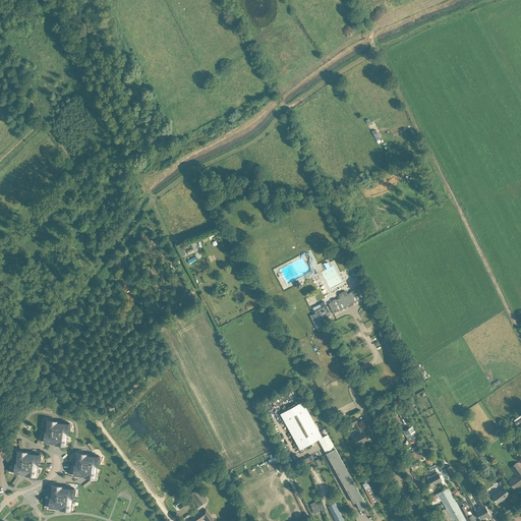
[(378,140),(381,138),(375,129),(371,131),(378,140)]
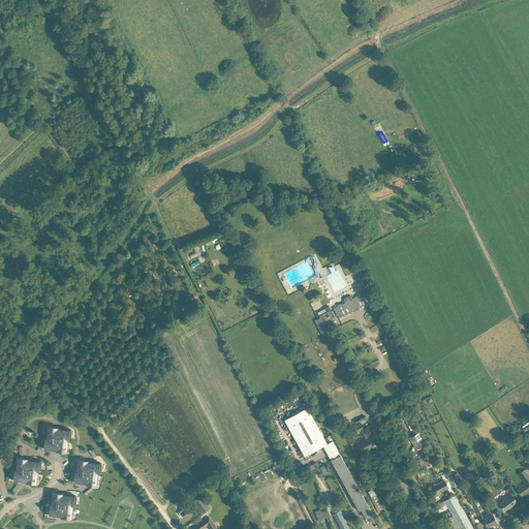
[(352,273),(344,277),(350,293),(360,289),(352,273)]
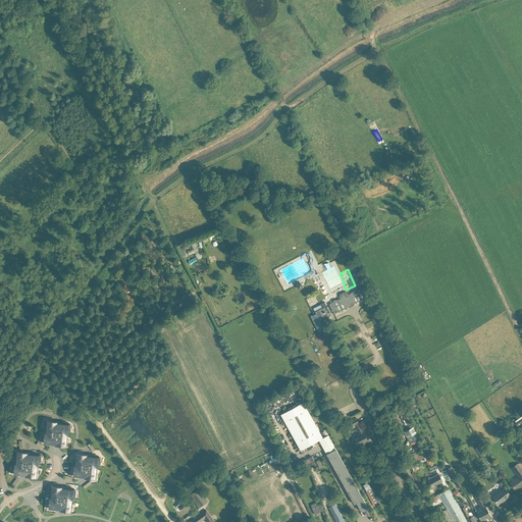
[(361,288),(366,298),(369,296),(364,285),(361,288)]
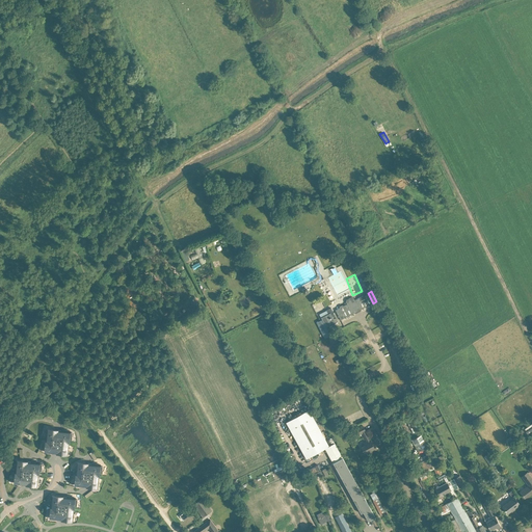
[(354,308),(356,312),(358,311),(356,307),(361,306),(360,304),(366,301),(363,295),(354,300),(353,297),(351,297),(346,299),(346,301),(347,303),(344,306),(347,311),(350,310),(350,311),(354,308)]
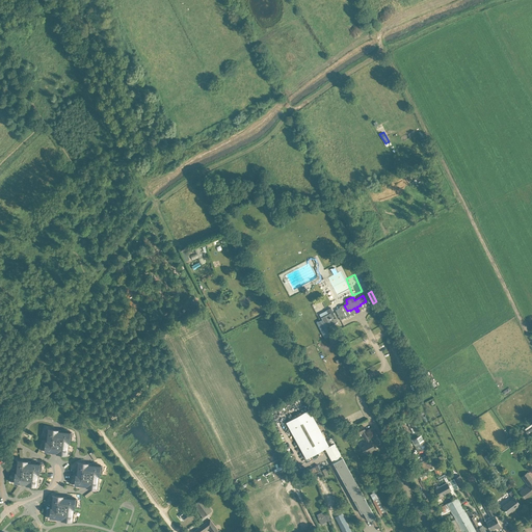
[(338,321),(336,318),(334,319),(333,317),(335,315),(330,308),(326,310),(328,314),(321,317),(326,327),(338,321)]
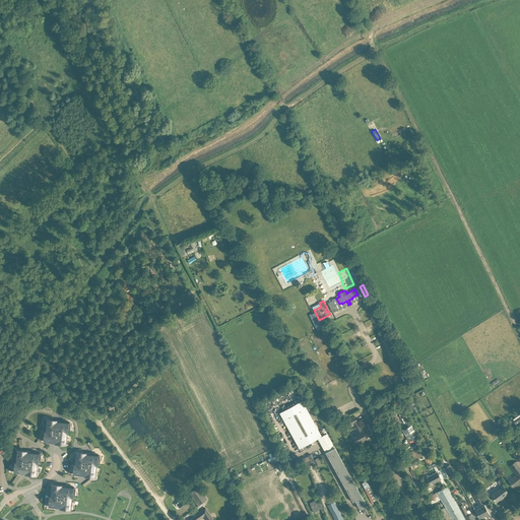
[(328,303),(333,313),(336,311),(332,301),(328,303)]
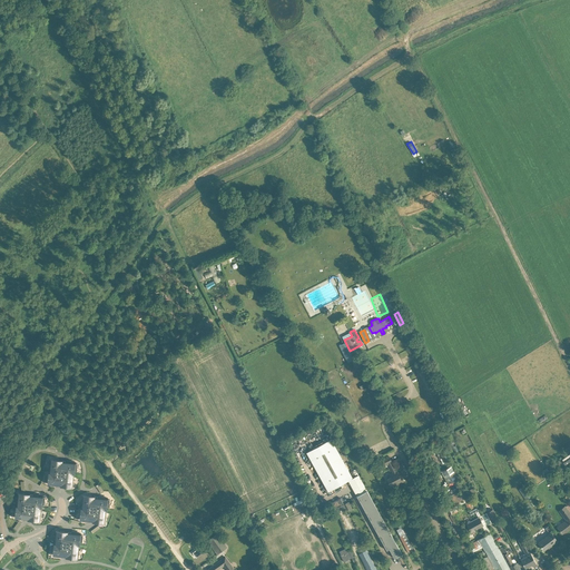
[(305,452),(317,472),(328,492),(353,478),(331,438),(305,452)]
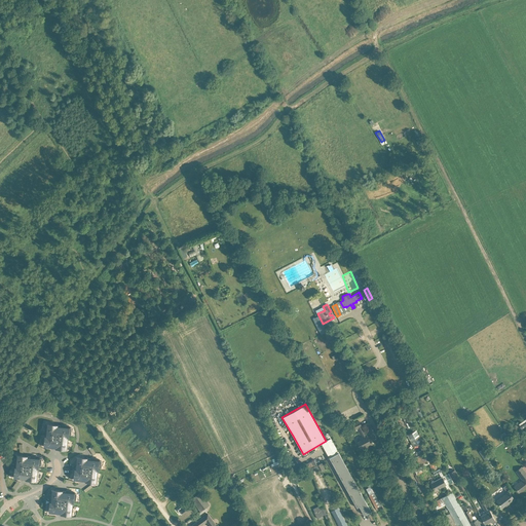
[(354,430),(361,426),(362,426),(359,420),(351,424),(354,430)]
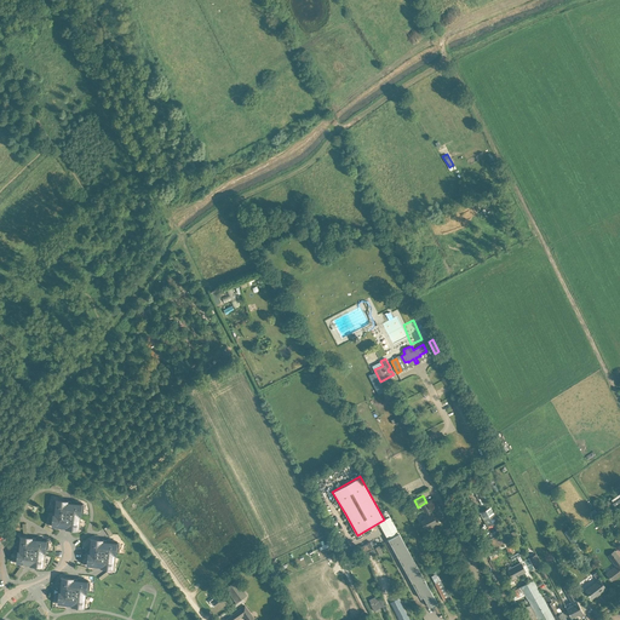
[(55,500),(53,514),(67,515),(68,501),(55,500)]
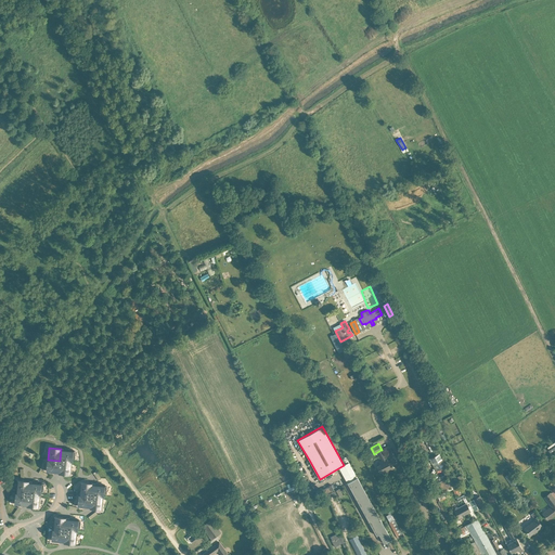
[(61,449),(60,461),(72,462),(72,459),(75,459),(76,451),(73,451),(73,450),(61,449)]
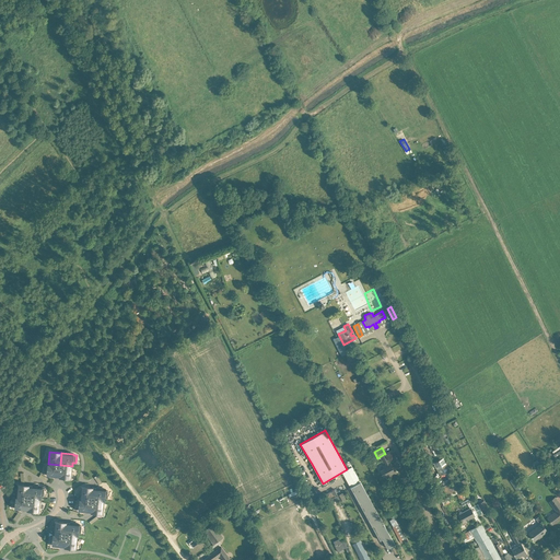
[(549,455),(539,462),(541,464),(543,466),(551,458),(549,455)]
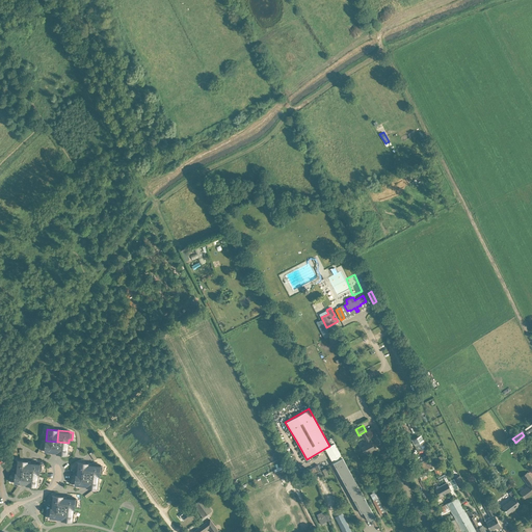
[(428,446),(425,441),(421,433),(411,439),(418,451),(428,446)]
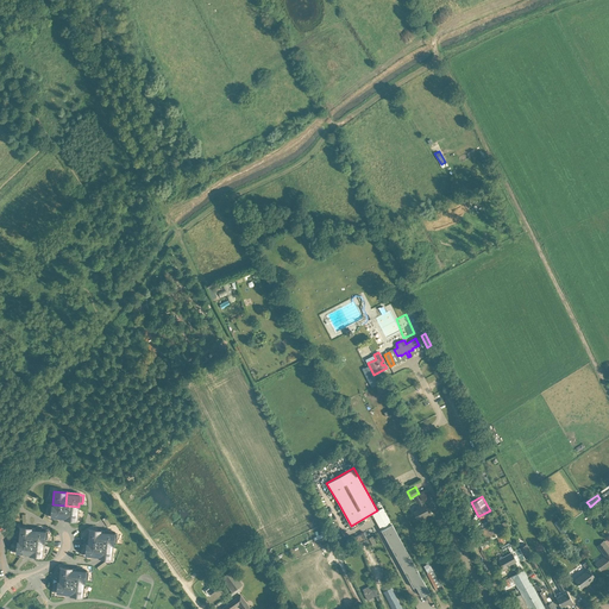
[(590,507),(589,504),(586,502),(581,506),(590,519),(595,515),(590,507)]
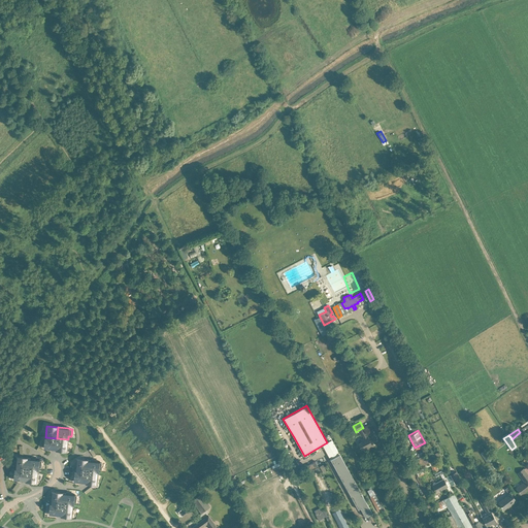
[(368,439),(367,437),(367,436),(360,439),(361,441),(357,443),(359,447),(356,449),(359,454),(374,446),(372,441),(370,442),(368,438),(368,439)]
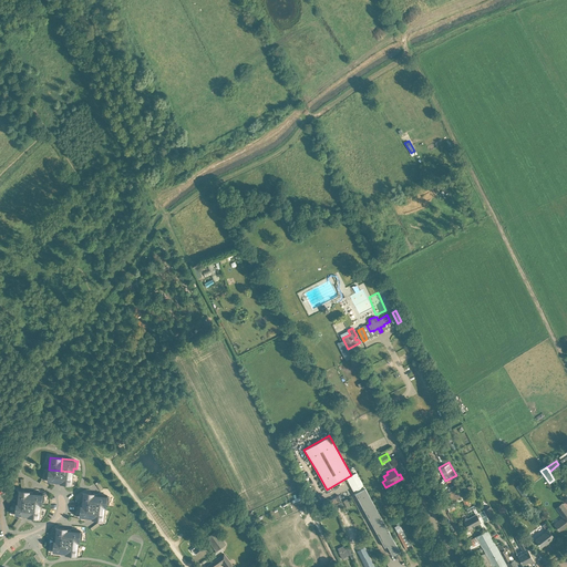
[(49,470),(48,482),(60,483),(61,471),(49,470)]
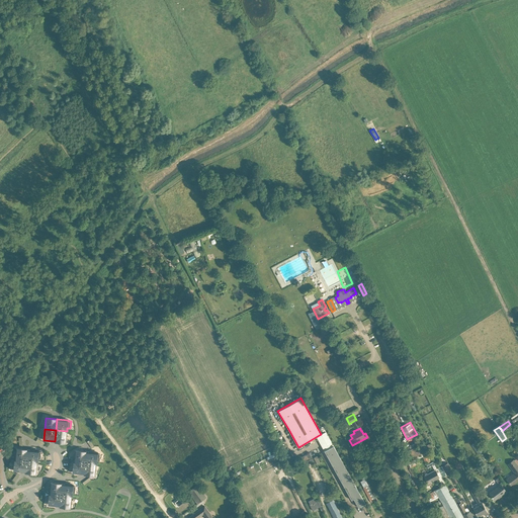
[(56,430),(55,441),(66,442),(67,431),(56,430)]
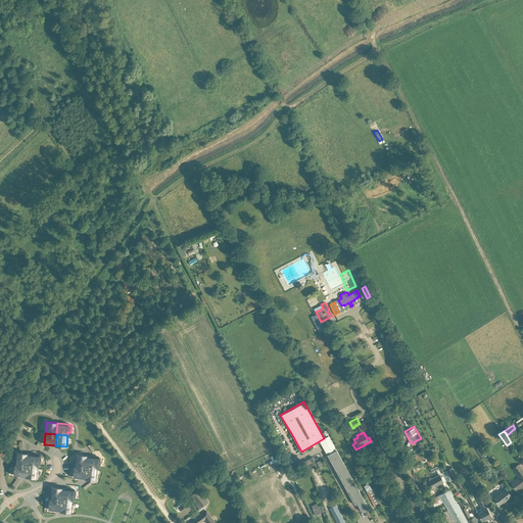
[(421,439),(417,441),(421,449),(425,447),(421,439)]
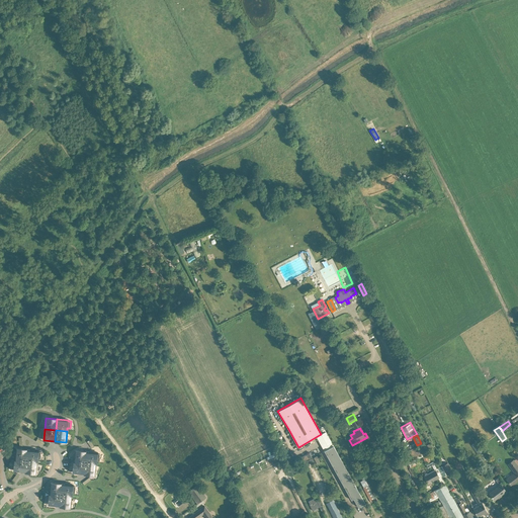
[(478,442),(472,446),(478,454),(483,450),(478,442)]
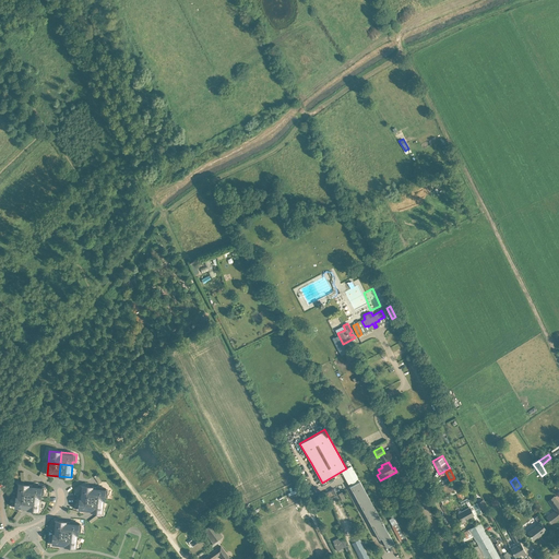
[(351,487),(379,539),(381,538),(387,547),(394,543),(360,482),(351,487)]
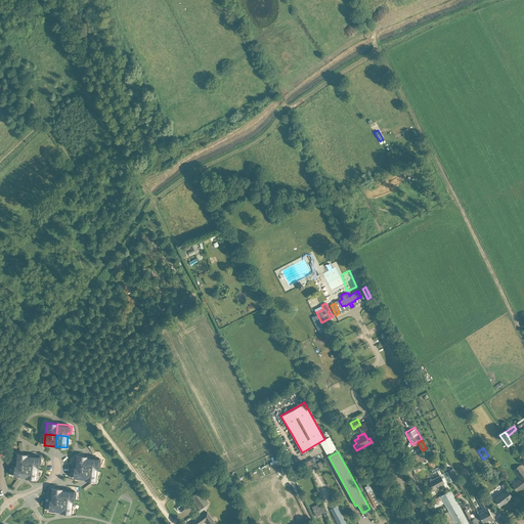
[(16,453),(15,465),(27,466),(28,454),(16,453)]
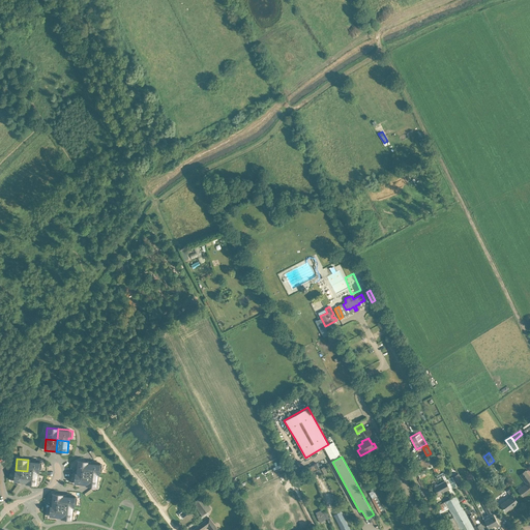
[(28,460),(27,471),(38,472),(38,469),(41,470),(41,463),(39,462),(39,461),(28,460)]
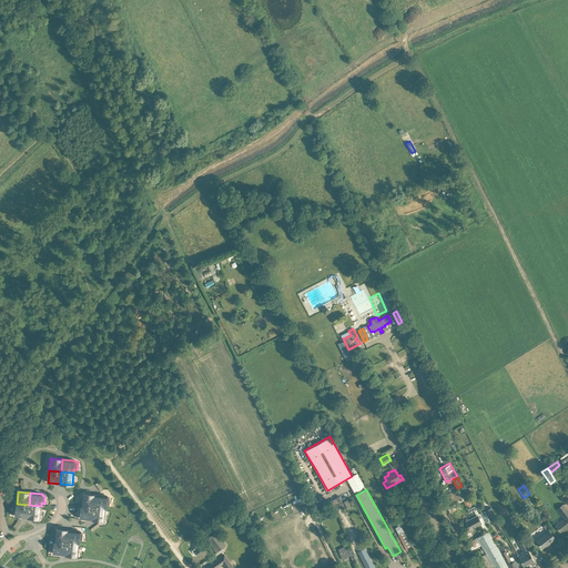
[(82,494),(81,506),(93,507),(94,495),(82,494)]
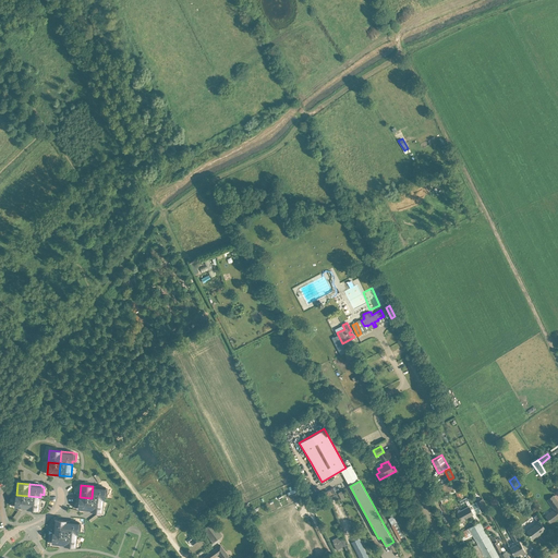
[(93,486),(92,498),(104,499),(104,496),(107,497),(108,489),(105,488),(105,487),(93,486)]
